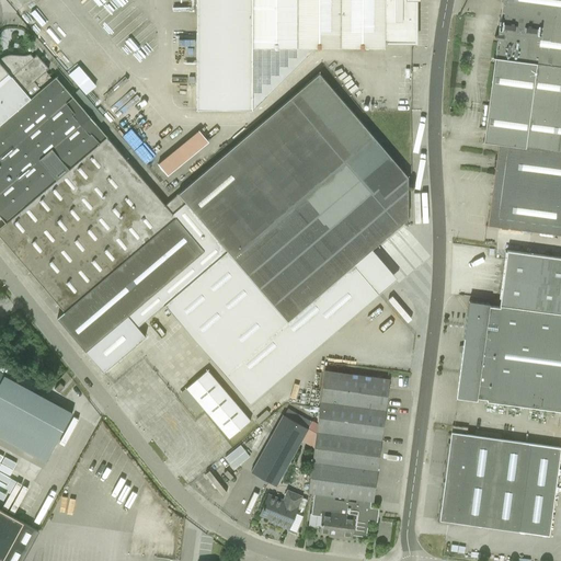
[(196,0),(196,109),(252,109),(253,47),(385,48),(385,39),(388,39),(388,42),(414,41),(414,0),(196,0)]
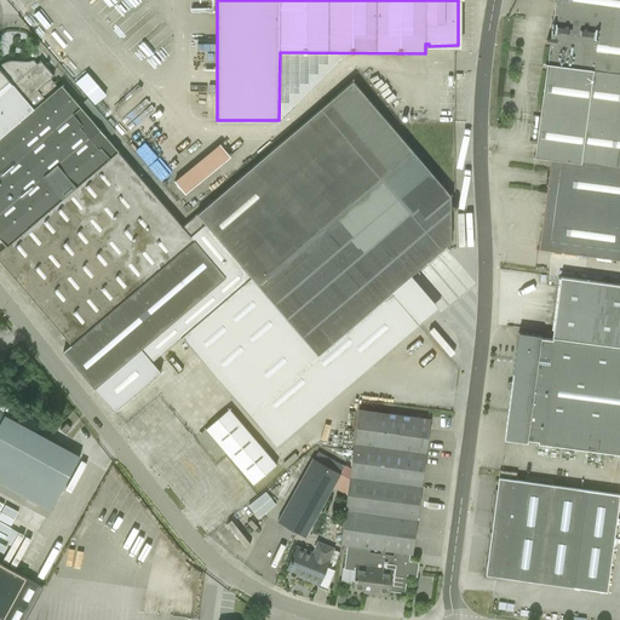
[(619,0),(555,0),(550,38),(546,41),(549,45),(534,156),(551,159),(539,250),(619,259),(619,0)]
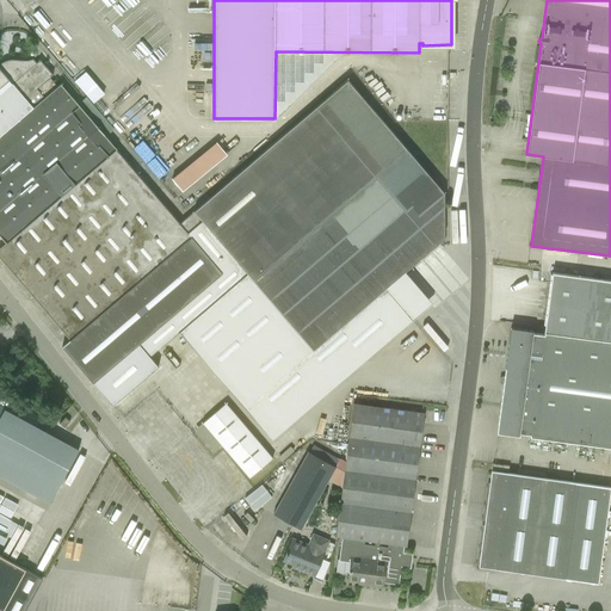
[(112,406),(144,378),(159,366),(149,356),(178,332),(178,333),(179,331),(272,439),(413,320),(405,310),(386,288),(440,241),(444,238),(444,193),(444,191),(409,150),(349,80),(193,211),(184,218),(179,222),(96,124),(82,110),(61,84),(57,87),(50,78),(54,75),(41,60),(37,62),(34,59),(30,60),(26,60),(24,60),(14,60),(10,60),(5,61),(1,62),(0,63),(0,235),(6,242),(0,247),(0,257),(71,339),(62,346),(112,406)]
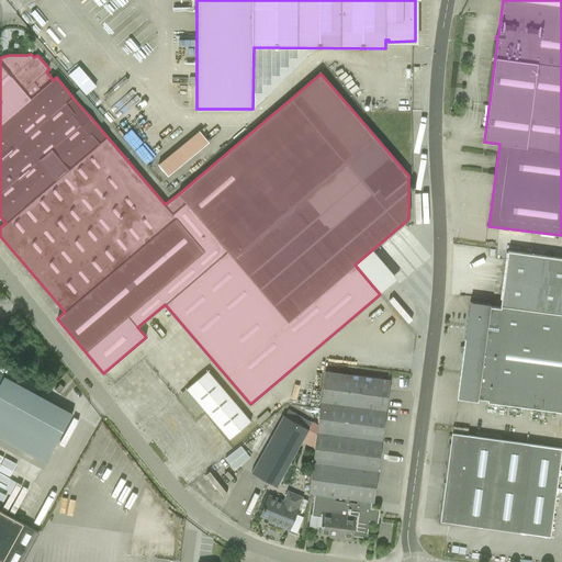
[(198,130),(156,163),(166,176),(208,142),(198,130)]
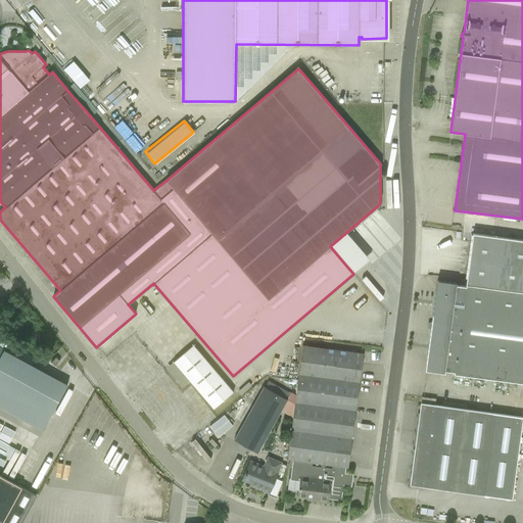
[(437,281),(433,315),(425,371),(444,373),(444,371),(455,372),(454,374),(506,381),(522,383),(522,240),(471,233),(466,284),(466,286),(457,285),(457,283),(437,281)]
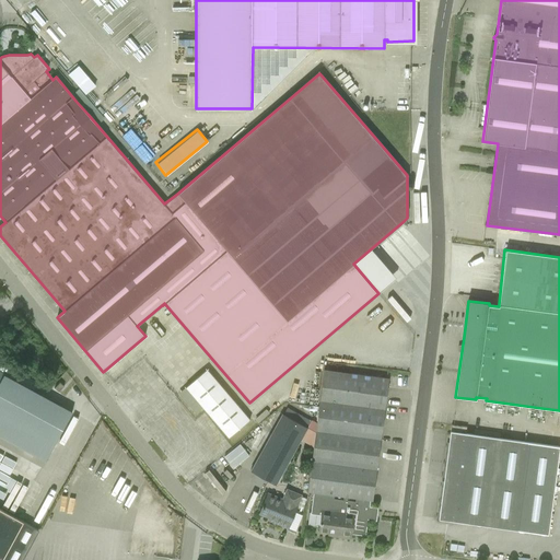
[(386,259),(382,263),(393,276),(397,272),(386,259)]
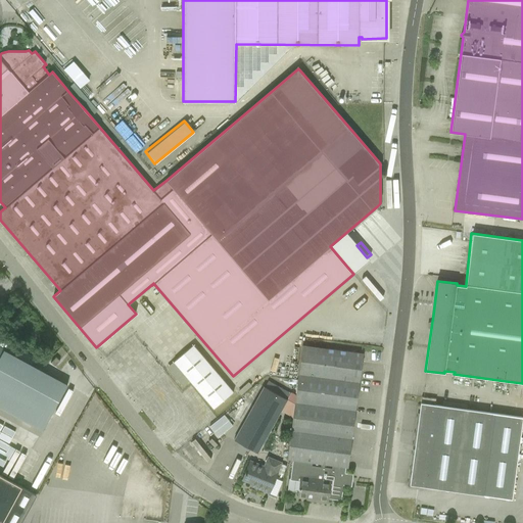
[(192,345),(174,362),(215,409),(233,392),(192,345)]
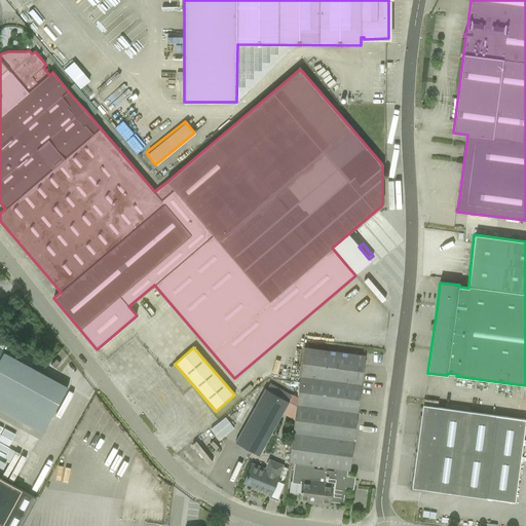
[(305,348),(298,399),(295,419),(289,462),(295,463),(314,465),(323,466),(327,466),(334,468),(347,470),(350,470),(365,355),(305,348)]
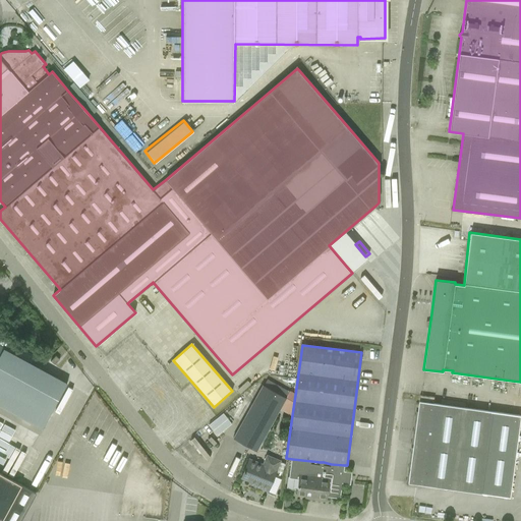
[(66,384),(0,347),(0,405),(33,423),(36,418),(45,423),(66,384)]
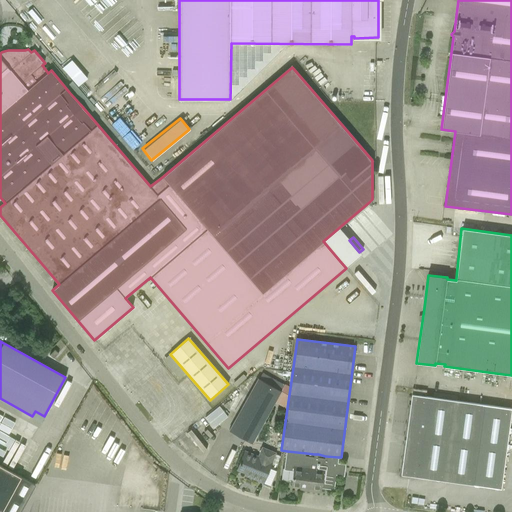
[(54,358),(59,353),(55,350),(50,355),(54,358)]
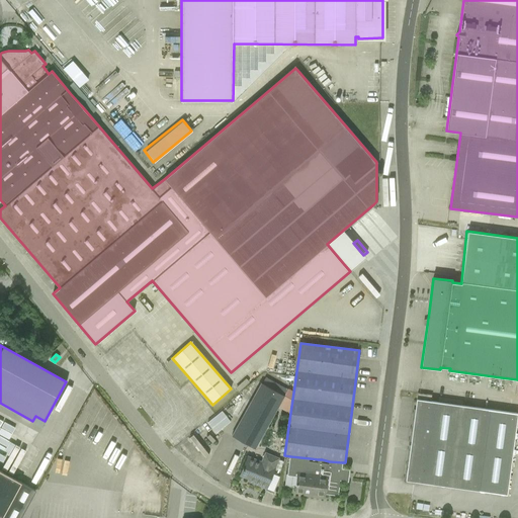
[(285,396),(288,390),(266,376),(263,382),(285,396)]
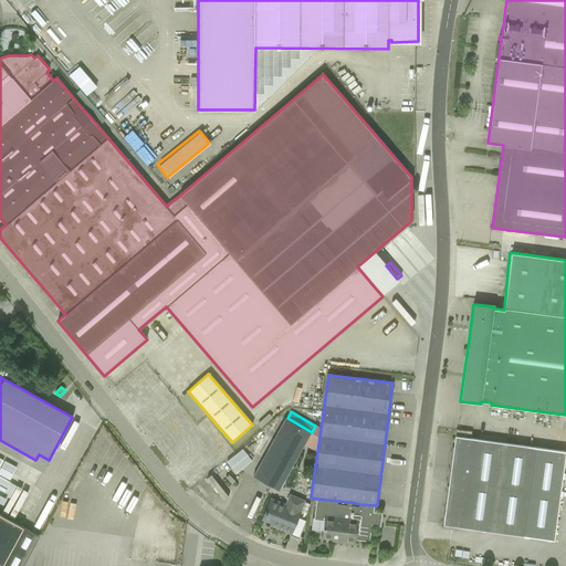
[(280,491),(305,444),(312,432),(287,418),(253,477),(280,491)]
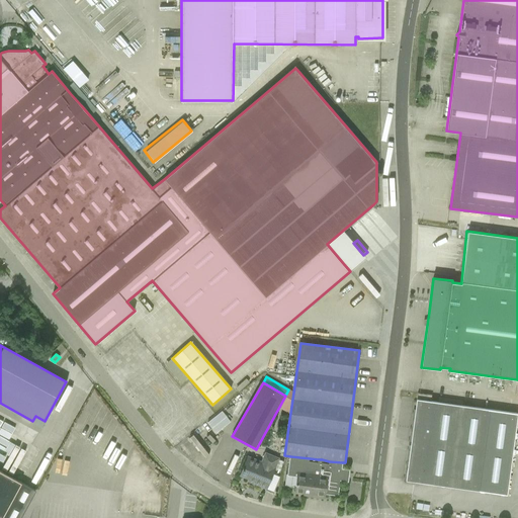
[(279,407),(290,413),(293,393),(288,390),(285,396),(279,407)]
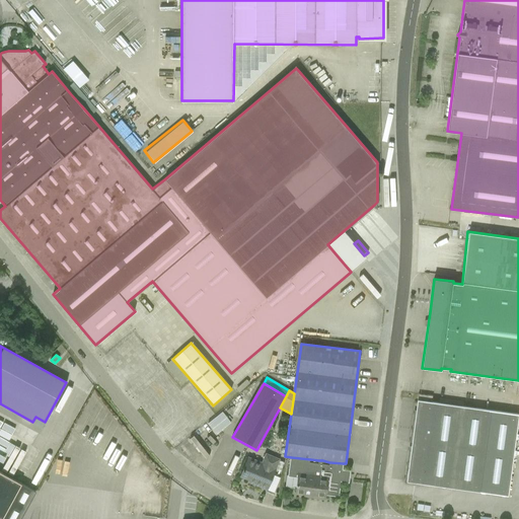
[(518,414),(509,413),(418,399),(406,480),(498,494),(508,495),(518,414)]
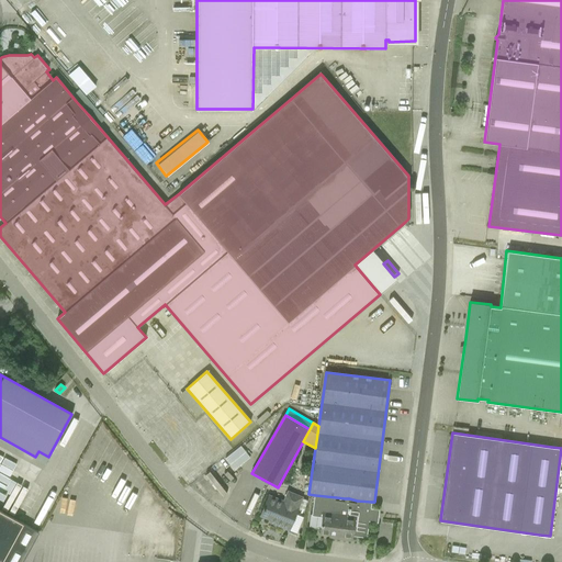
[(242,446),(226,458),(235,469),(250,457),(242,446)]
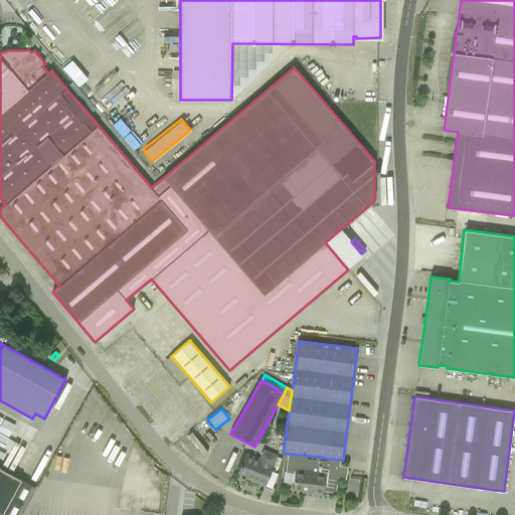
[(202,458),(207,454),(192,431),(183,438),(187,444),(191,442),(202,458)]
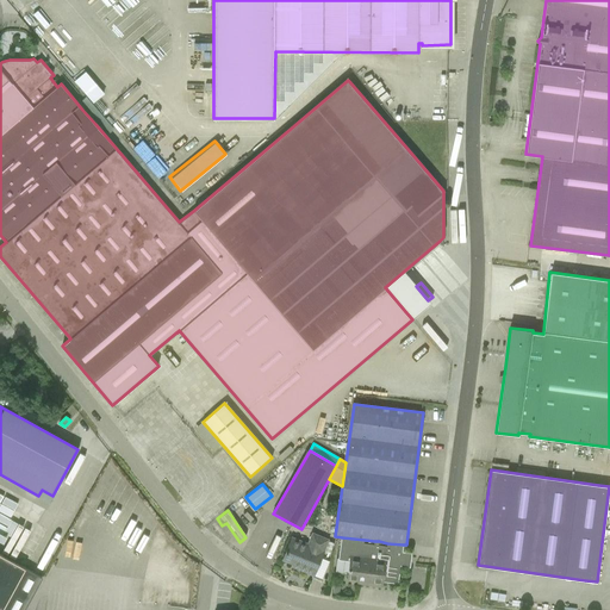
[(324,552),(329,539),(312,533),(307,543),(292,536),(282,559),(298,566),(297,568),(315,576),(324,552)]
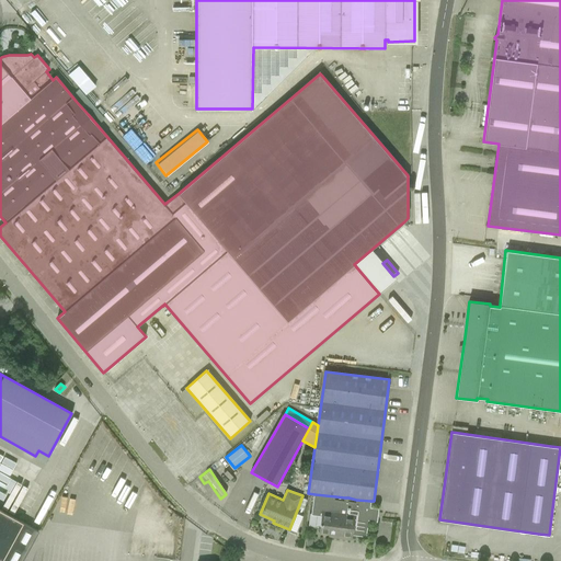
[(356,500),(356,502),(347,501),(348,497),(344,497),(344,501),(334,500),(335,496),(315,494),(312,514),(310,514),(308,526),(320,528),(320,533),(334,535),(334,537),(352,539),(352,534),(366,536),(368,519),(374,521),(375,517),(376,512),(375,512),(375,508),(369,508),(370,501),(356,500)]
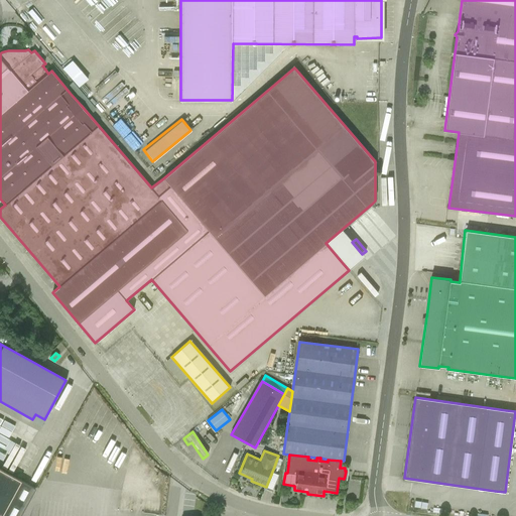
[(0,515),(20,515),(36,489),(0,468),(0,515)]
